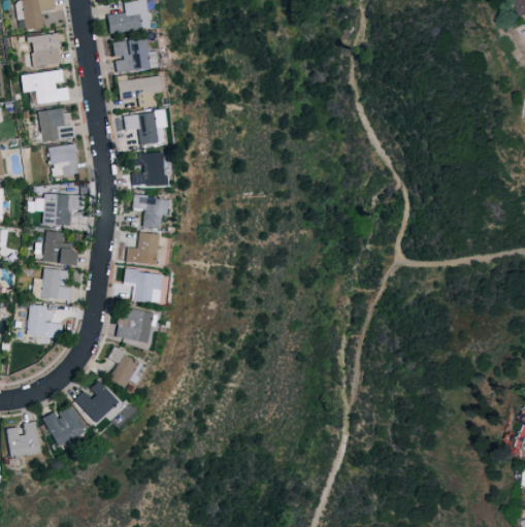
[(27,29),(44,28),(43,8),(56,8),(55,0),(17,0),(19,20),(26,20),(27,29)]
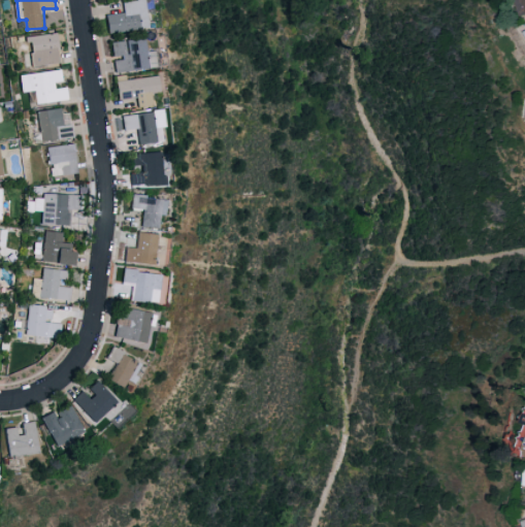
[(149,28),(145,12),(152,11),(150,0),(135,0),(123,2),(124,12),(107,14),(109,34),(149,28)]
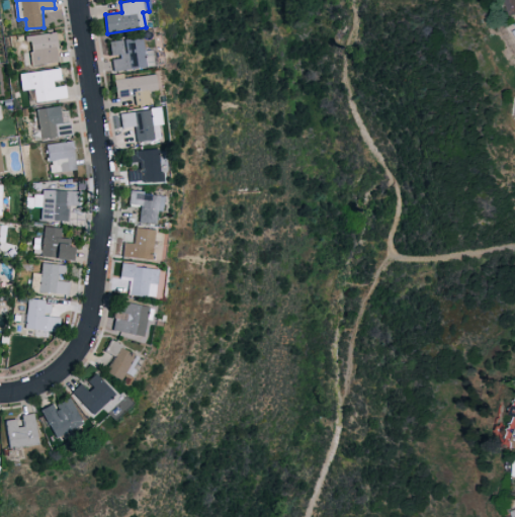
[(62,61),(57,32),(31,36),(34,53),(25,54),(27,66),(62,61)]
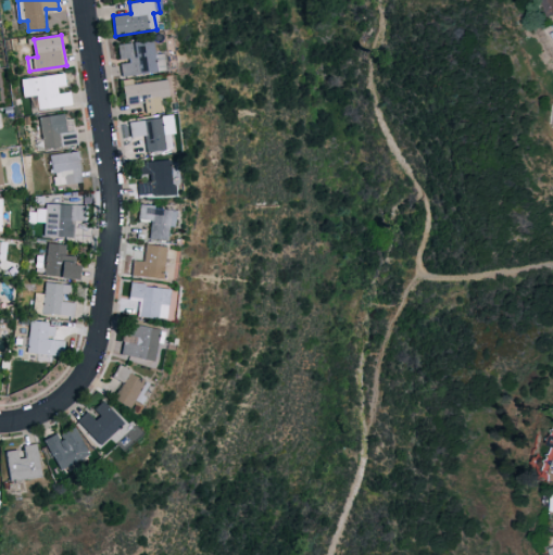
[(118,45),(121,62),(122,77),(165,72),(162,53),(154,54),(152,39),(118,45)]
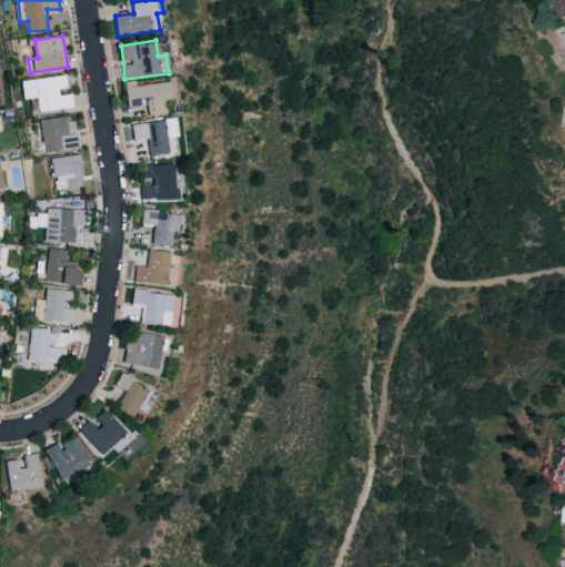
[(76,108),(73,94),(62,95),(61,89),(70,88),(68,76),(24,80),(27,99),(40,98),(42,112),(76,108)]
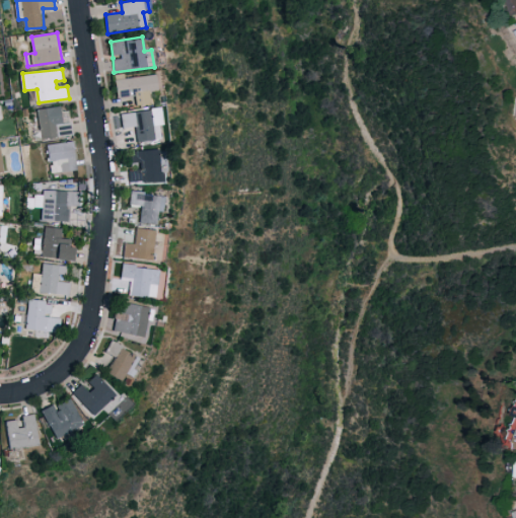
[(116,79),(117,97),(133,96),(134,105),(149,104),(148,91),(156,91),(154,75),(116,79)]
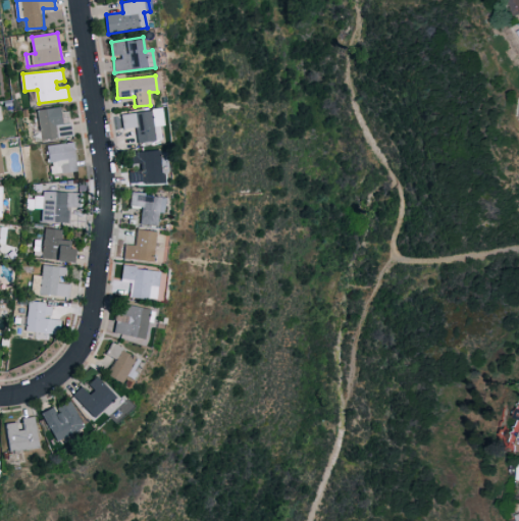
[(73,137),(71,111),(63,112),(62,107),(40,109),(43,140),(73,137)]
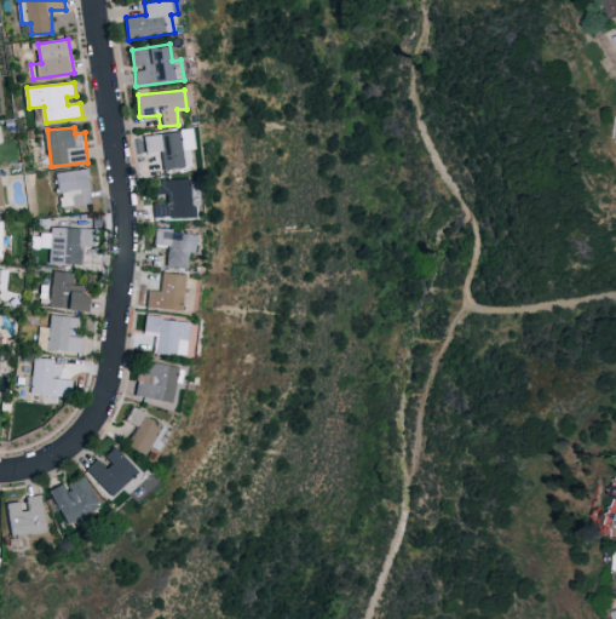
[(144,136),(147,153),(161,152),(163,170),(191,166),(189,150),(194,150),(190,129),(144,136)]
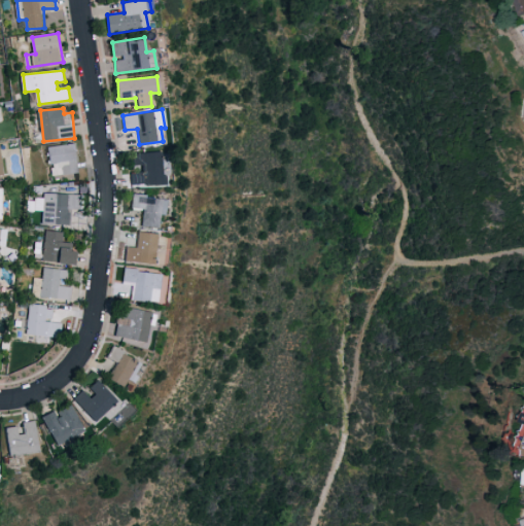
[(59,175),(79,172),(75,143),(48,147),(50,165),(58,164),(59,175)]
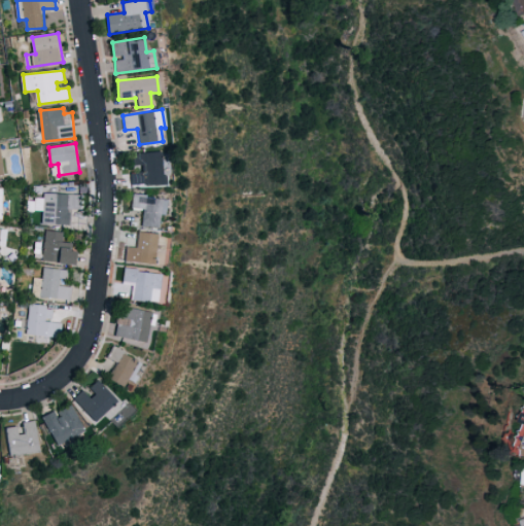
[(140,152),(142,172),(132,173),(133,186),(168,184),(168,176),(164,176),(162,151),(140,152)]
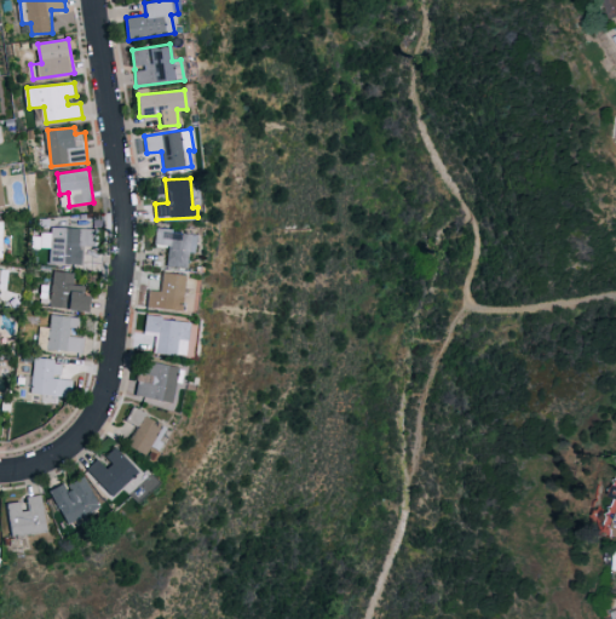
[(97,247),(98,229),(53,227),(53,234),(42,234),(42,247),(52,248),(52,263),(84,264),(84,246),(97,247)]
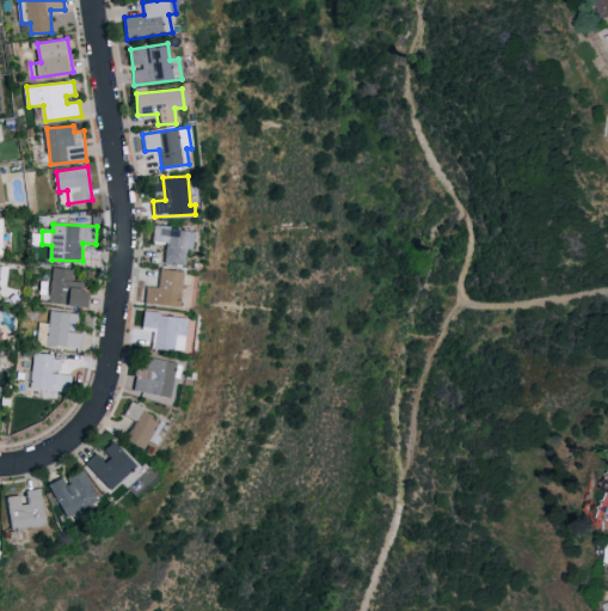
[(196,231),(155,226),(154,240),(169,243),(166,263),(185,266),(188,250),(194,250),(196,231)]
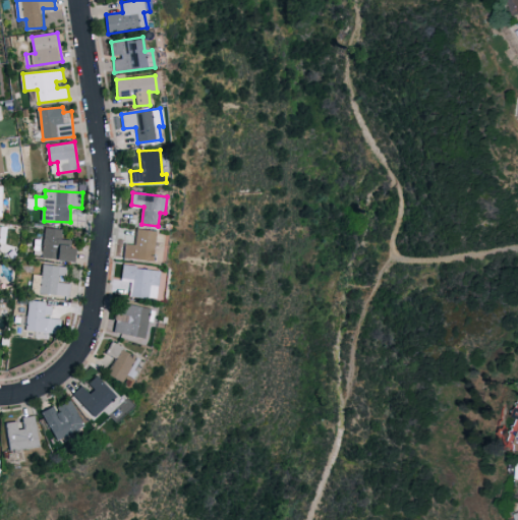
[(8,228),(0,226),(0,245),(0,243),(6,244),(8,228)]
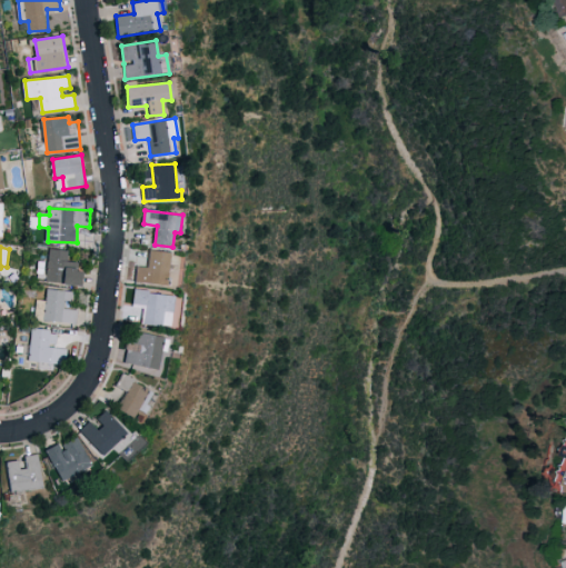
[(80,286),(82,262),(69,261),(70,251),(51,249),(48,281),(80,286)]
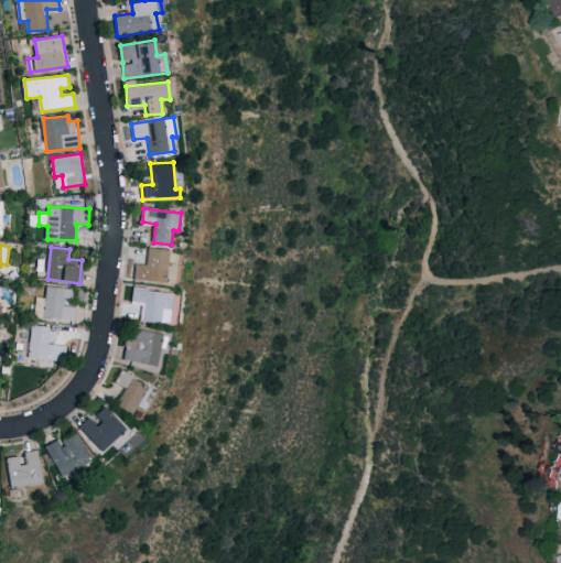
[(137,263),(135,279),(166,283),(171,251),(150,248),(147,266),(137,263)]
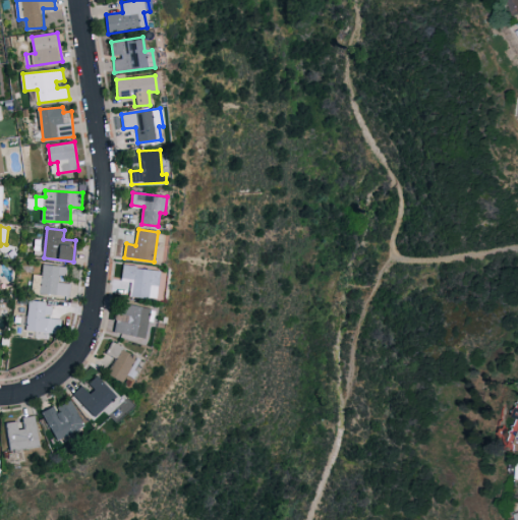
[(69,268),(45,265),(41,292),(71,297),(73,281),(67,280),(69,268)]
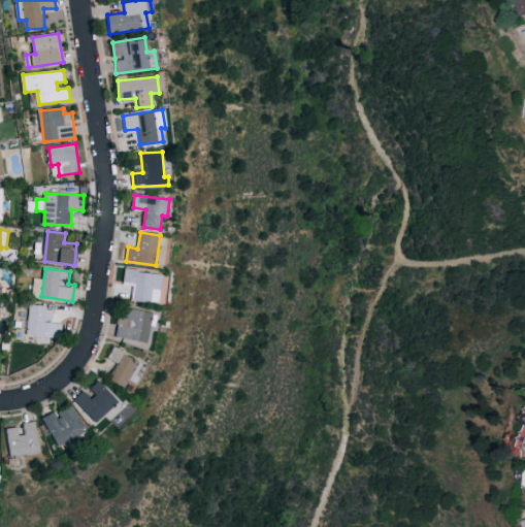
[(160,302),(162,272),(125,270),(124,286),(134,286),(133,301),(160,302)]
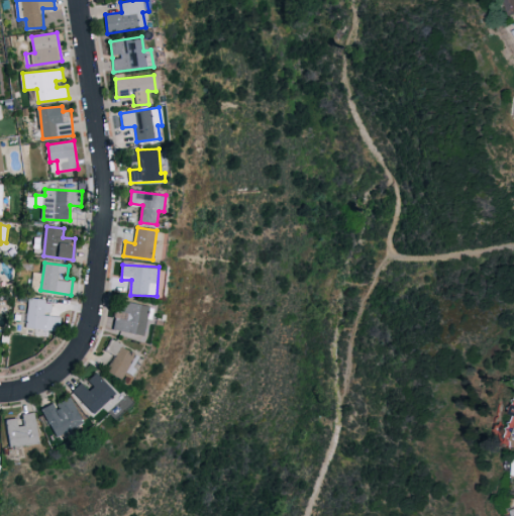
[(30,299),(27,327),(60,331),(62,317),(52,316),(53,301),(30,299)]
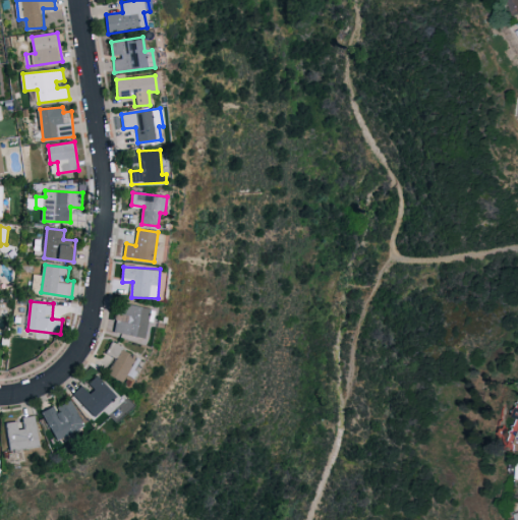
[(147,338),(150,321),(154,322),(156,309),(126,304),(123,319),(118,318),(116,333),(147,338)]
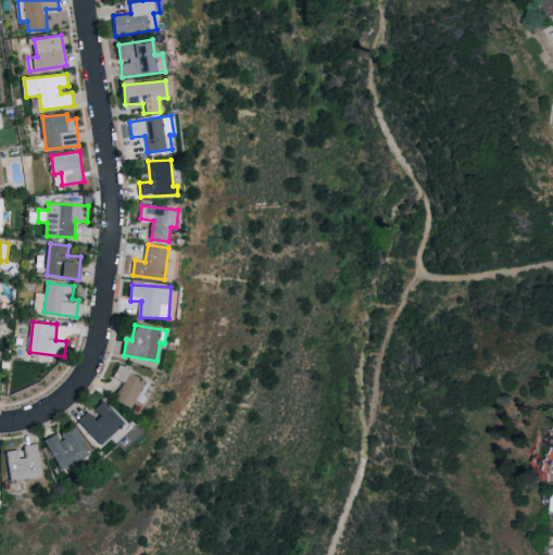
[(133,408),(136,401),(142,403),(152,381),(121,368),(116,379),(124,382),(116,402),(133,408)]
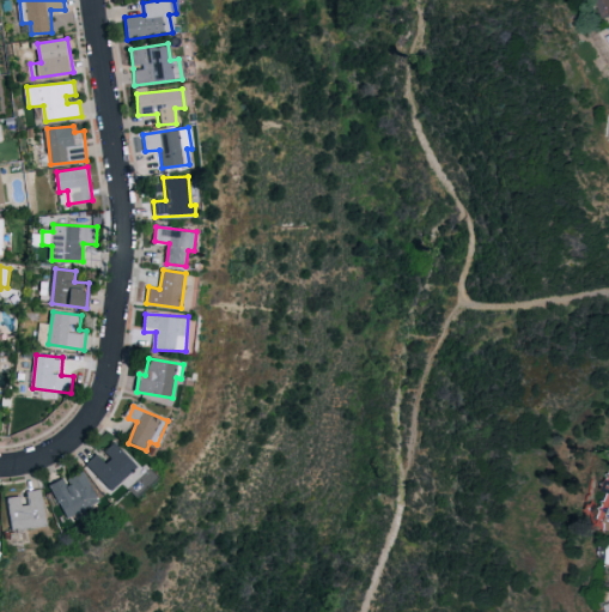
[(111,491),(138,466),(115,442),(102,454),(99,452),(86,465),(111,491)]
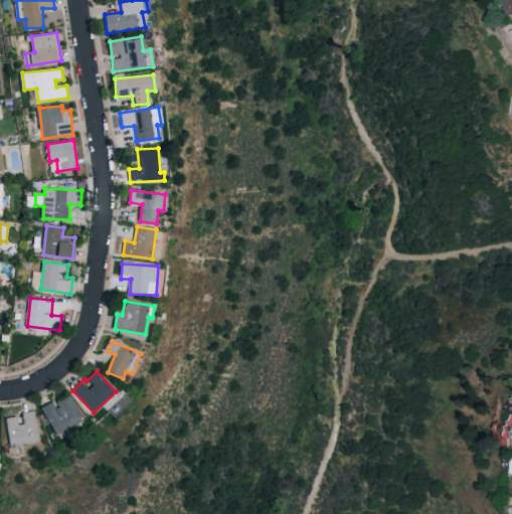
[(83,420),(70,395),(56,402),(54,400),(42,407),(57,436),(83,420)]
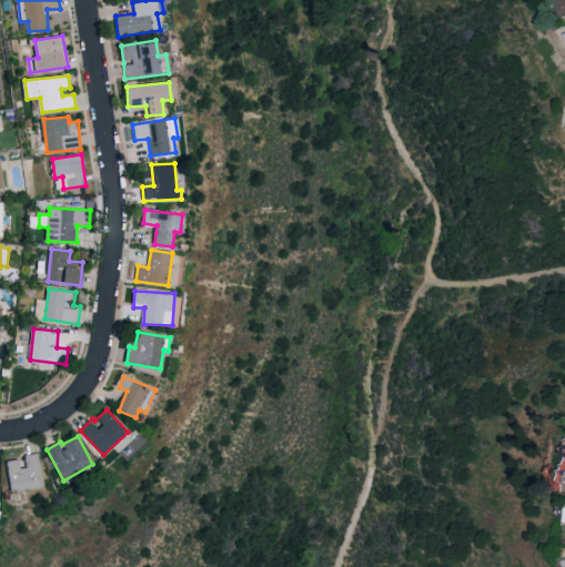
[(19,459),(7,461),(11,493),(43,488),(39,453),(26,455),(27,467),(20,468),(19,459)]
